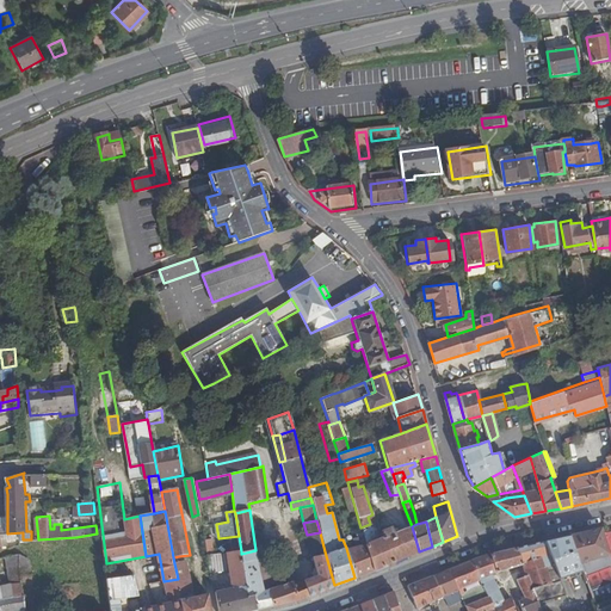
[(372,529),(363,532),(363,534),(375,571),(419,551),(412,526),(397,531),(399,535),(395,537),(392,529),(381,531),(383,537),(376,539),(372,529)]
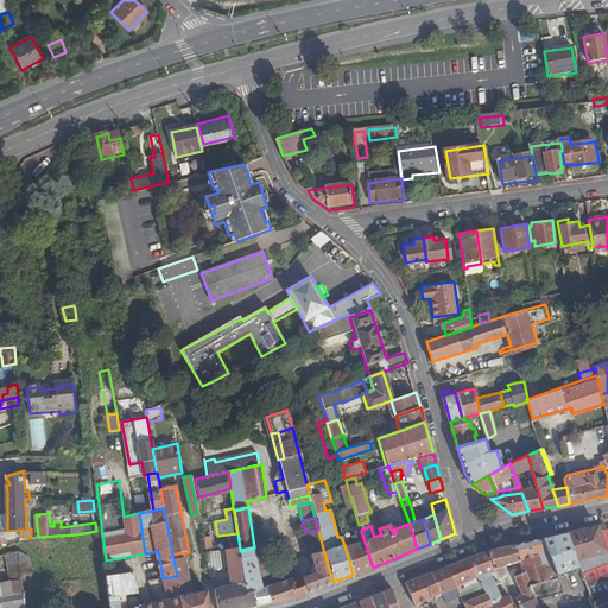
[(575,561),(606,551),(607,550),(597,526),(567,533),(575,561)]
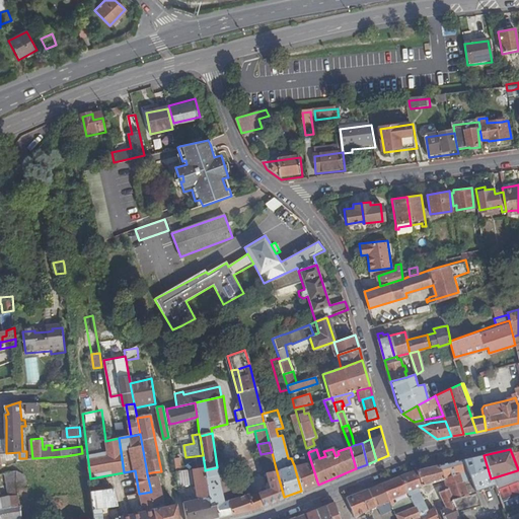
[(19,452),(6,453),(1,453),(4,464),(19,458),(19,452)]
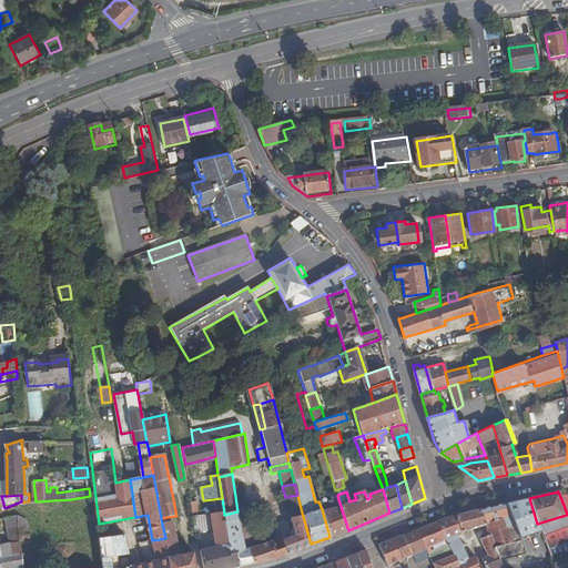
[(302,513),(297,495),(285,497),(290,515),(302,513)]
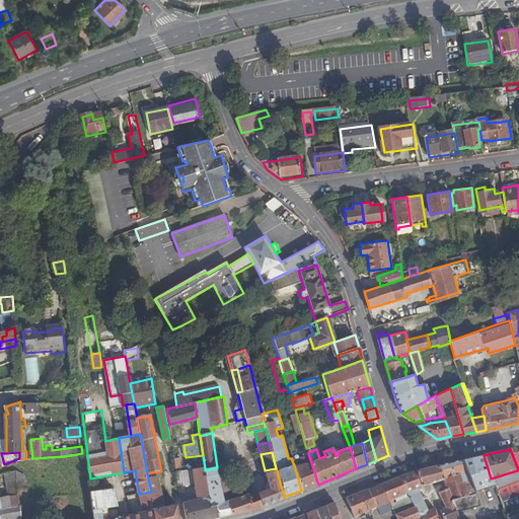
[(302,464),(294,465),(301,491),(318,485),(308,453),(299,456),(302,464)]
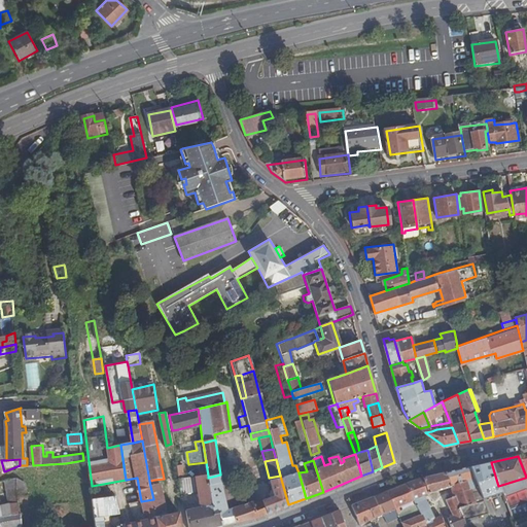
[(480,498),(500,492),(498,486),(491,462),(446,471),(451,486),(455,496),(463,521),(485,514),(480,498)]
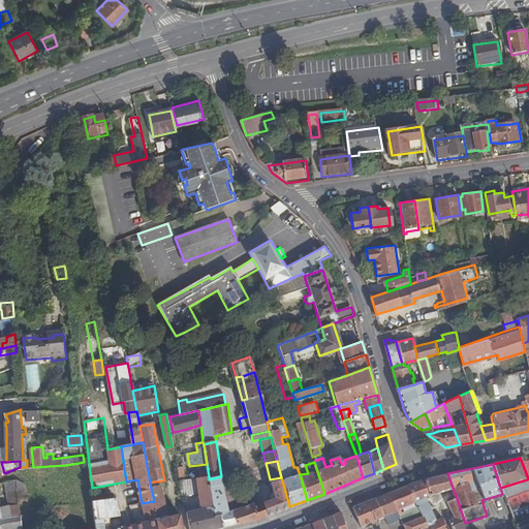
[(431,495),(453,488),(447,473),(425,478),(431,495)]
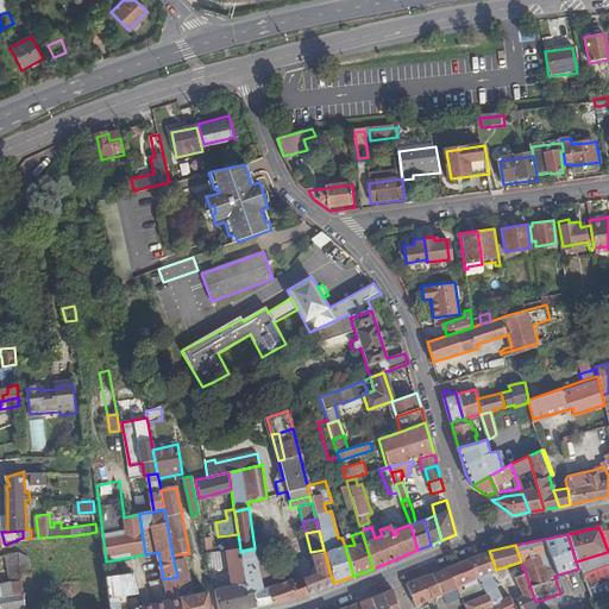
[(262,589),(255,548),(240,552),(246,594),(252,592),(255,607),(270,602),(268,588),(262,589)]
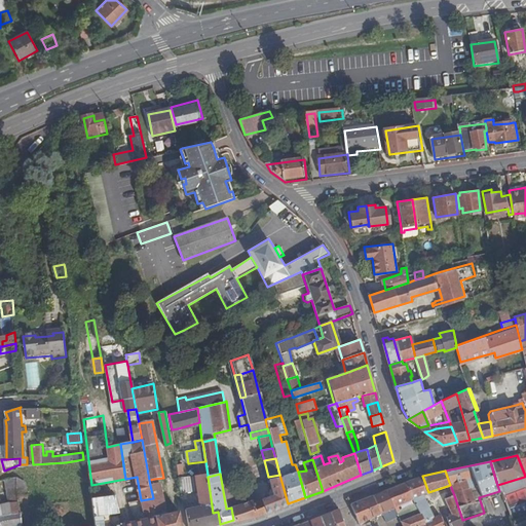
[(199,506),(185,511),(188,525),(210,525),(220,524),(218,512),(213,513),(208,477),(208,475),(194,477),(199,506)]
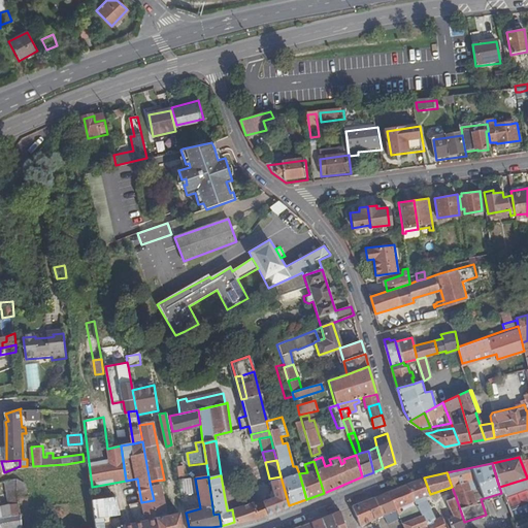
[(264,514),(289,505),(281,476),(269,479),(274,497),(261,501),(264,514)]
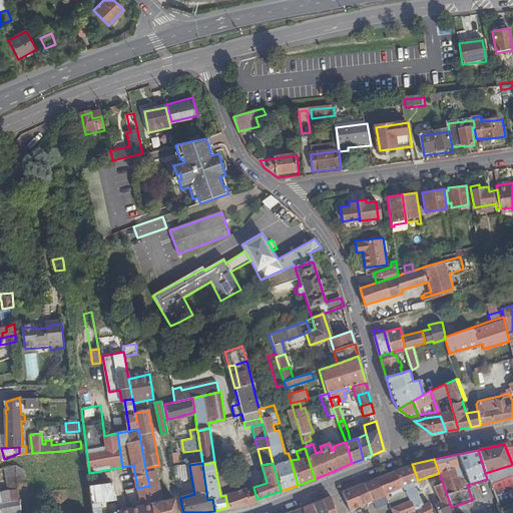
[(175,467),(177,481),(189,477),(187,464),(175,467)]
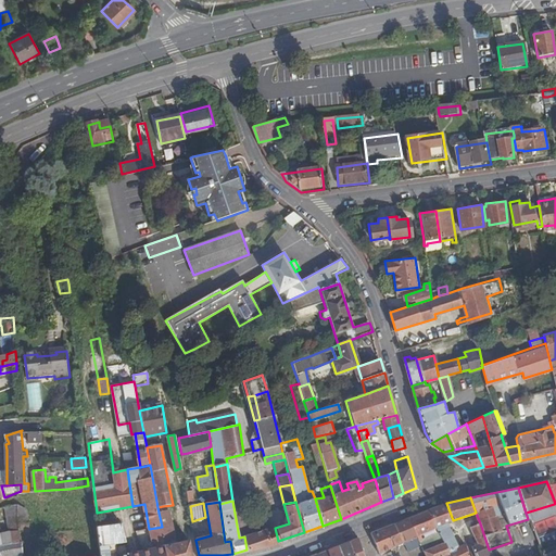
[(455,547),(446,522),(453,520),(446,503),(429,509),(438,534),(442,543),(446,555),(465,555),(462,545),(455,547)]
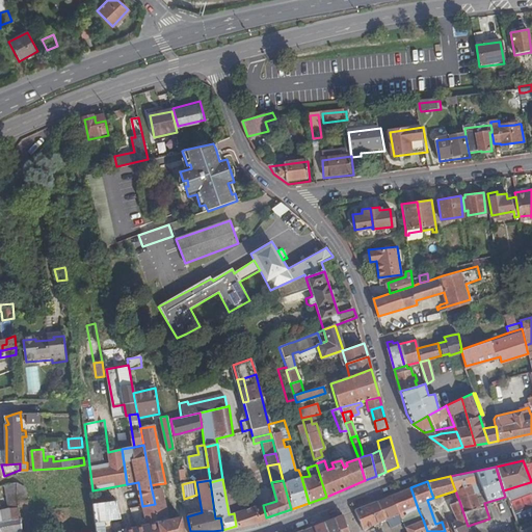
[(5,484),(9,508),(19,507),(16,482),(5,484)]
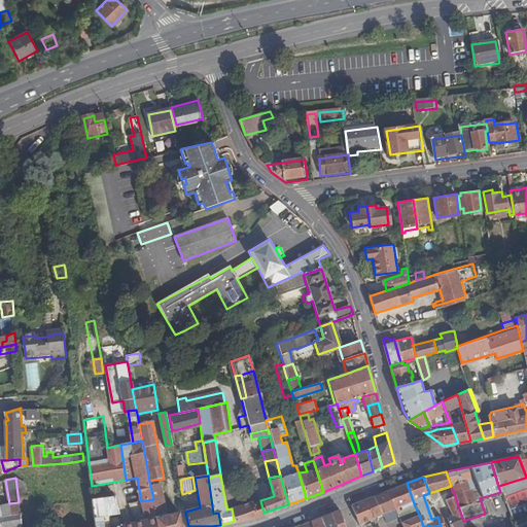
[(394,506),(397,505),(399,508),(403,506),(405,511),(415,506),(407,483),(387,491),(394,506)]
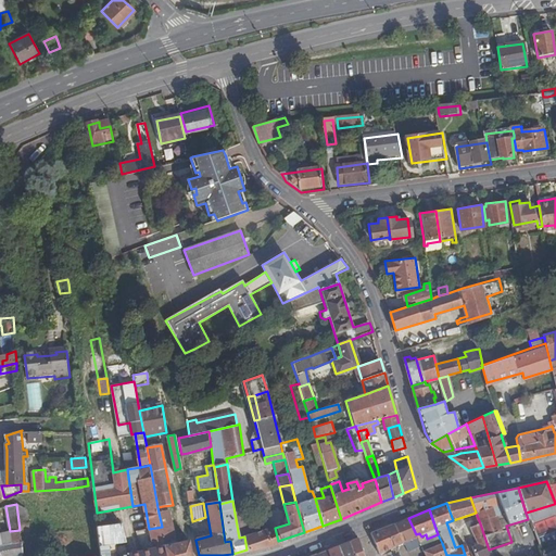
[(163,512),(159,513),(162,527),(166,555),(191,555),(189,543),(189,541),(178,544),(171,510),(163,512)]
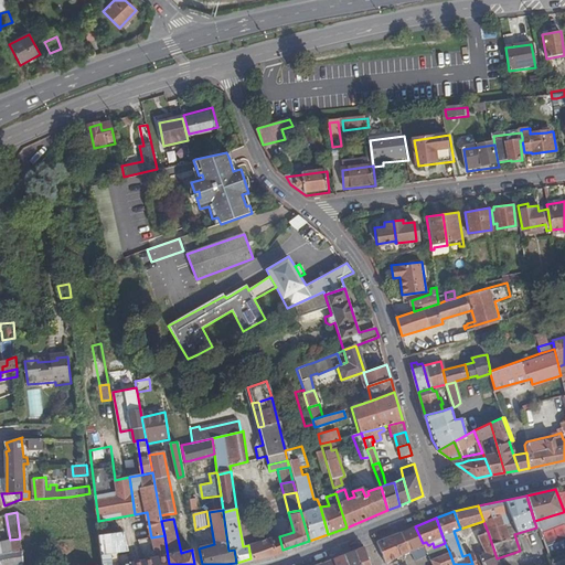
[(413,558),(426,553),(422,544),(423,543),(415,526),(401,532),(408,551),(412,556),(413,558)]
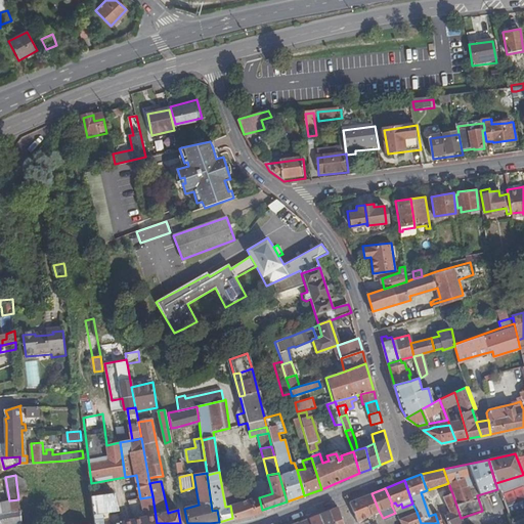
[(115,491),(92,493),(95,514),(103,513),(119,511),(115,491)]
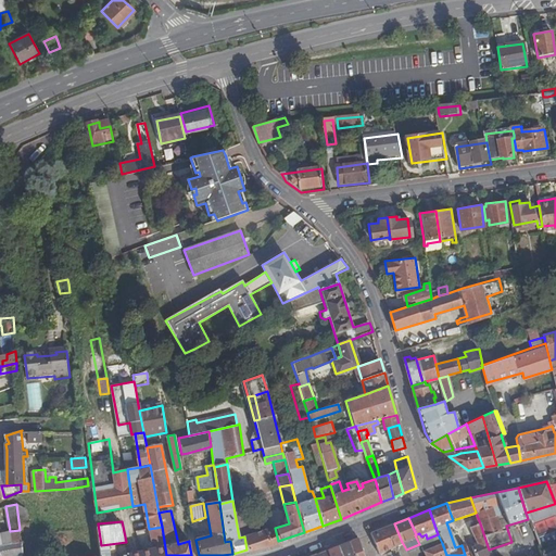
[(395,543),(401,542),(402,542),(394,523),(370,533),(378,552),(391,545),(392,548),(396,546),(395,543)]
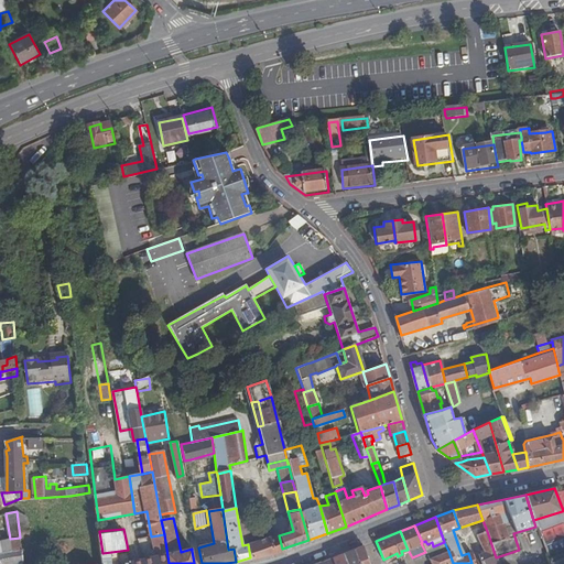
[(498,563),(496,557),(487,531),(476,534),(483,553),(477,555),(480,563),(498,563)]
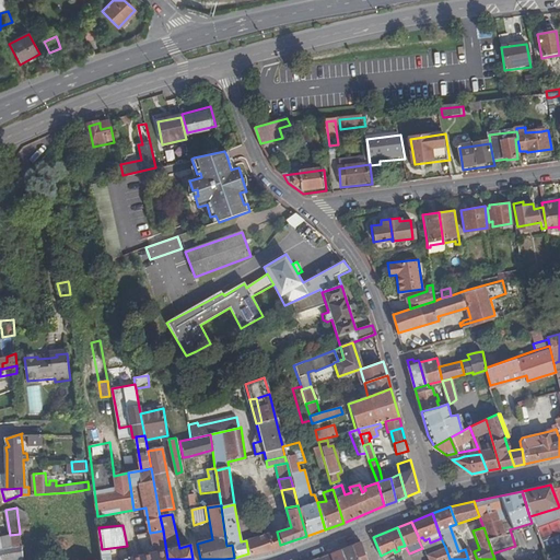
[(154,552),(143,556),(130,558),(130,559),(167,559),(163,531),(150,533),(154,552)]
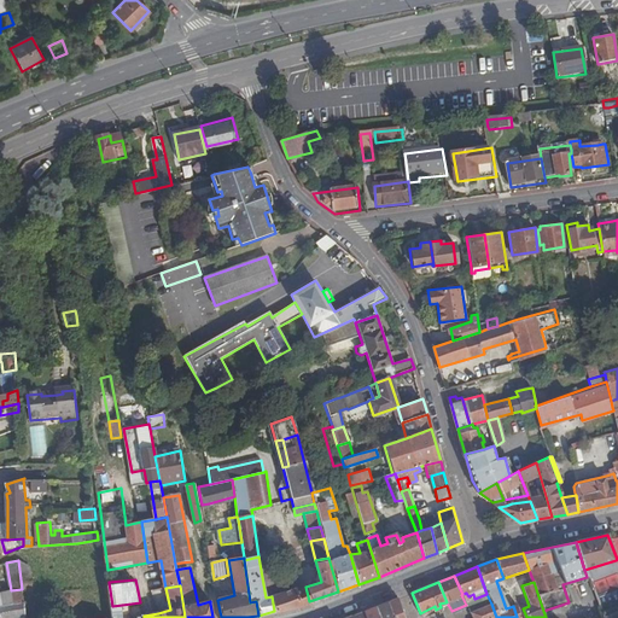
[(296,590),(299,605),(309,601),(305,587),(296,590)]
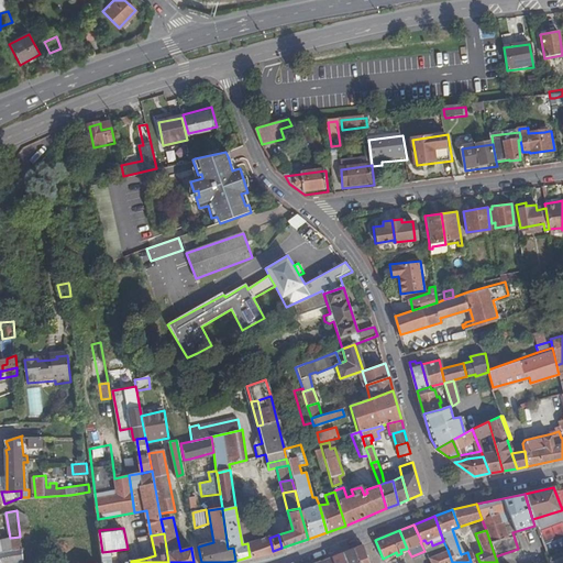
[(0,551),(21,547),(20,537),(10,538),(0,538),(0,551)]
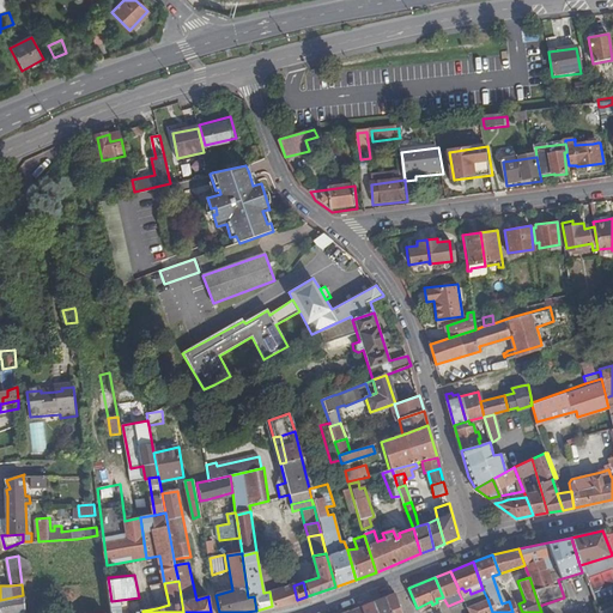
[(272,606),(297,600),(293,586),(292,584),(269,592),(272,606)]
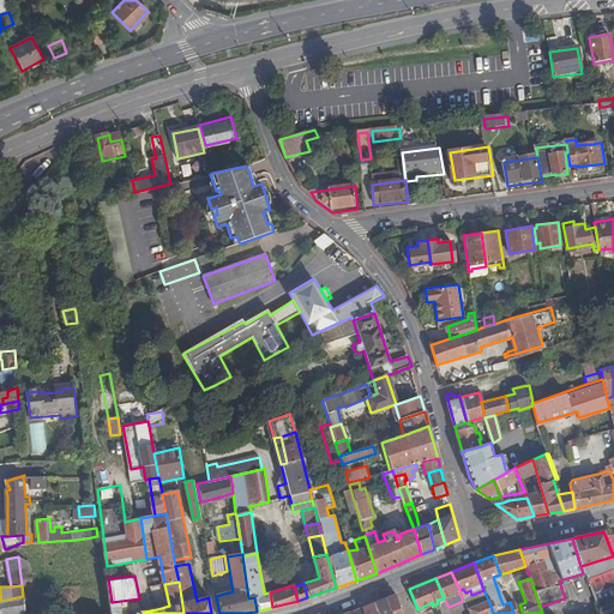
[(463,589),(459,590),(458,591),(463,601),(465,608),(488,600),(483,590),(471,595),(470,590),(465,593),(463,589)]
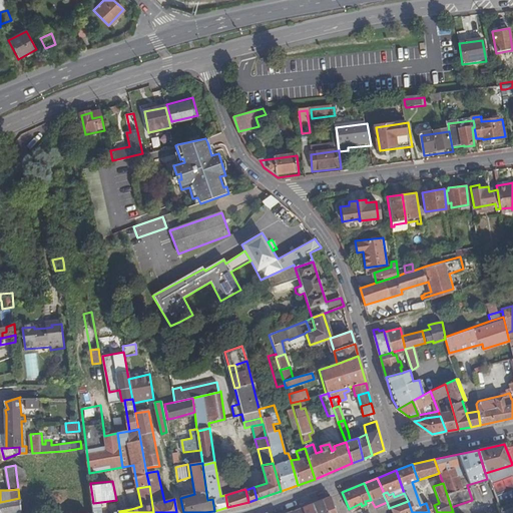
[(337,512),(331,496),(302,508),(303,512),(337,512)]
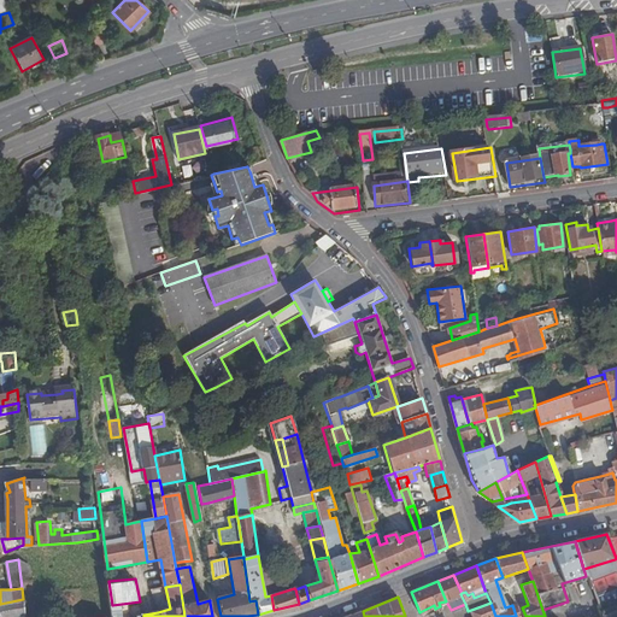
[(25,616),(23,599),(0,604),(0,616),(25,616)]
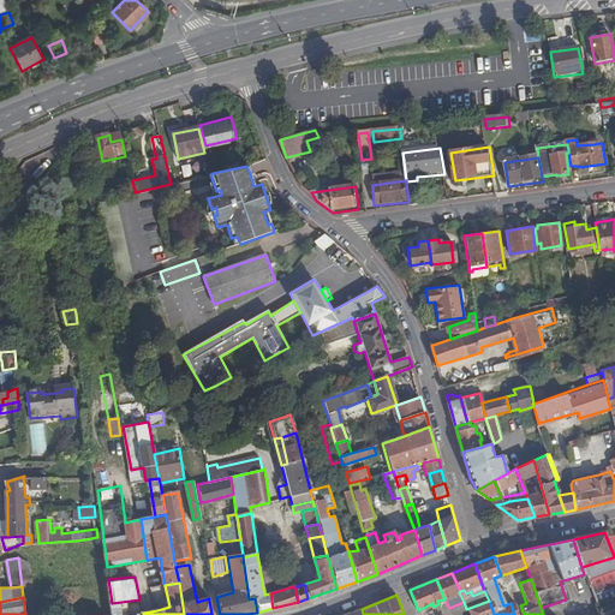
[(494,614),(489,601),(466,609),(469,614),(494,614)]
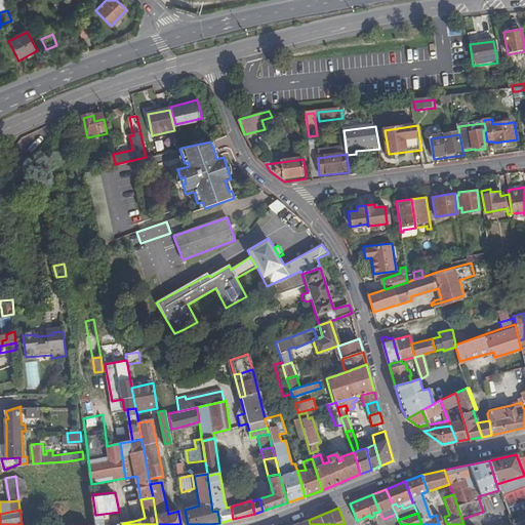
[(105,524),(104,514),(95,515),(96,524),(105,524)]
